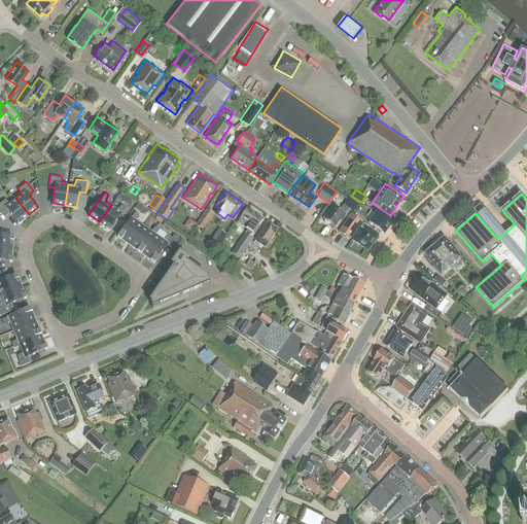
[(341,219),(349,208),(351,210),(357,202),(349,197),(345,204),(344,203),(339,209),(332,204),(323,217),(335,224),(339,218),(341,219)]
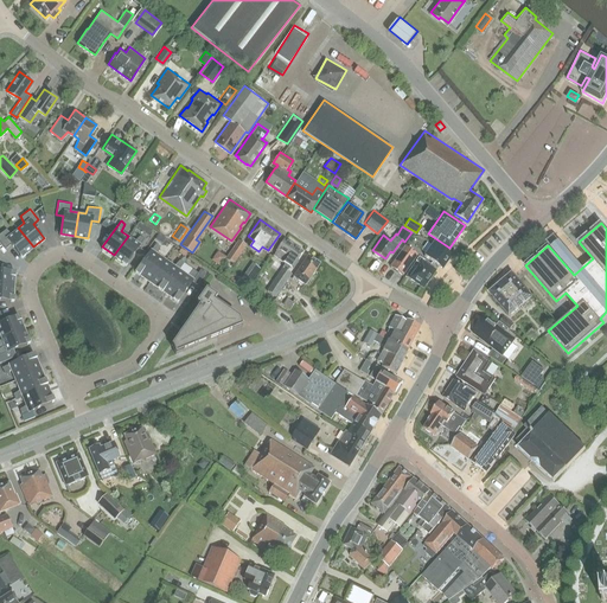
[(33,247),(18,228),(12,232),(6,228),(0,231),(0,239),(5,247),(11,242),(21,256),(33,247)]
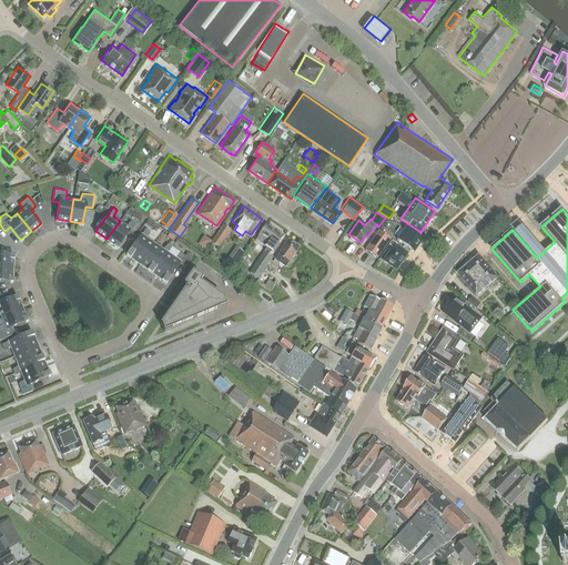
[(120,221),(107,239),(118,246),(134,222),(131,219),(125,224),(120,221)]
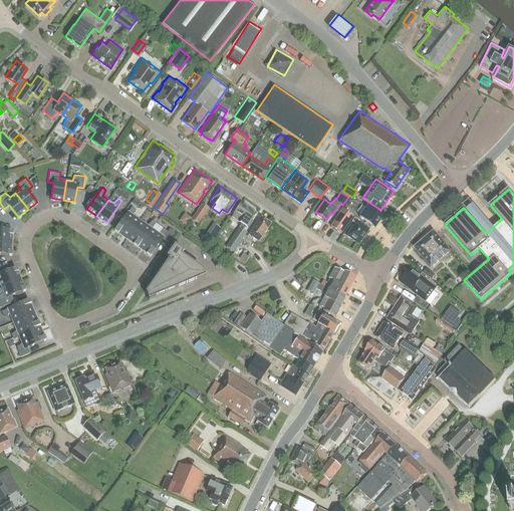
[(250,222),(257,211),(241,200),(231,215),(241,222),(226,245),(233,250),(247,230),(244,228),(246,225),(247,225),(249,222),(250,222)]
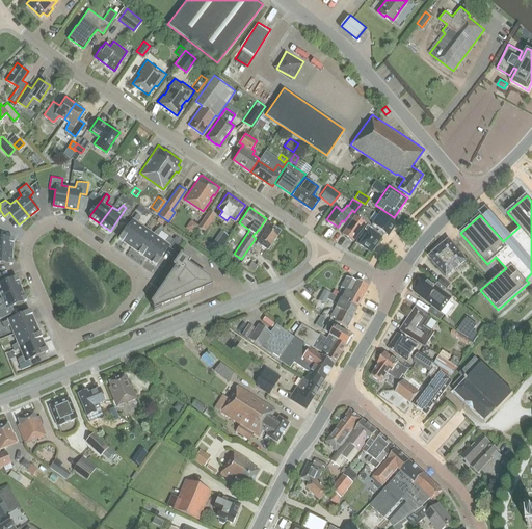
[(215,213),(208,209),(196,225),(204,230),(215,213)]
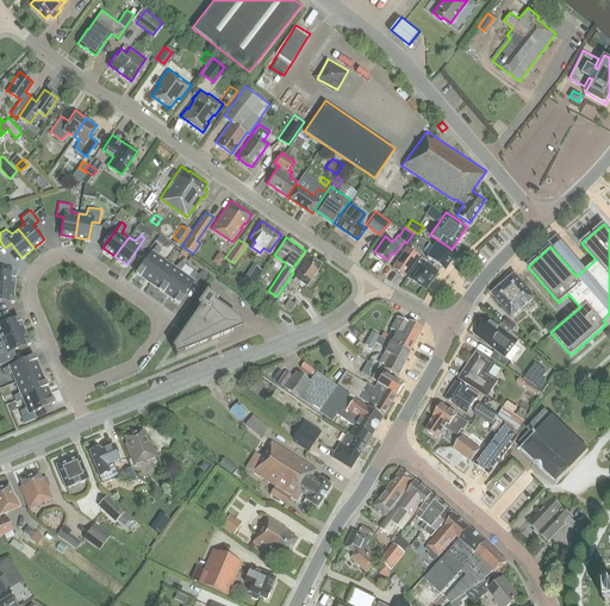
[(444,268),(454,254),(442,245),(441,245),(436,242),(427,255),(433,260),(433,258),(444,268)]
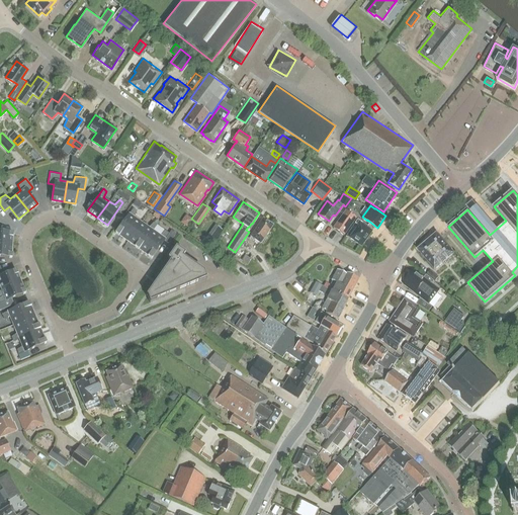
[(127,239),(141,221),(134,216),(137,209),(133,206),(115,231),(127,239)]
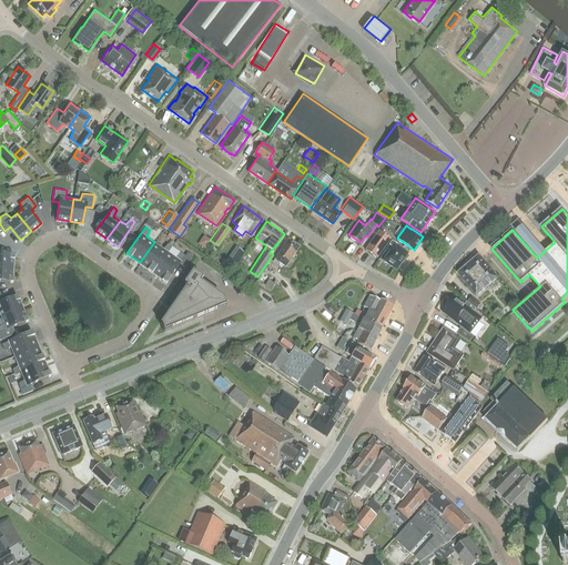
[(365,248),(376,255),(391,236),(379,228),(365,248)]
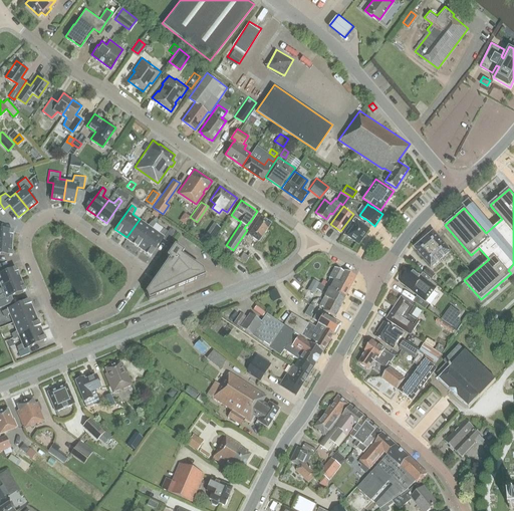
[(258,239),(271,221),(261,214),(248,232),(258,239)]
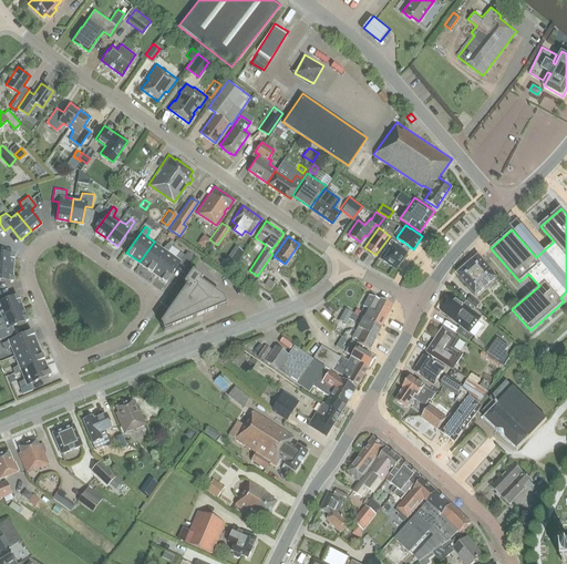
[(401,247),(402,245),(391,237),(388,242),(392,245),(382,258),(392,265),(397,264),(406,250),(401,247)]
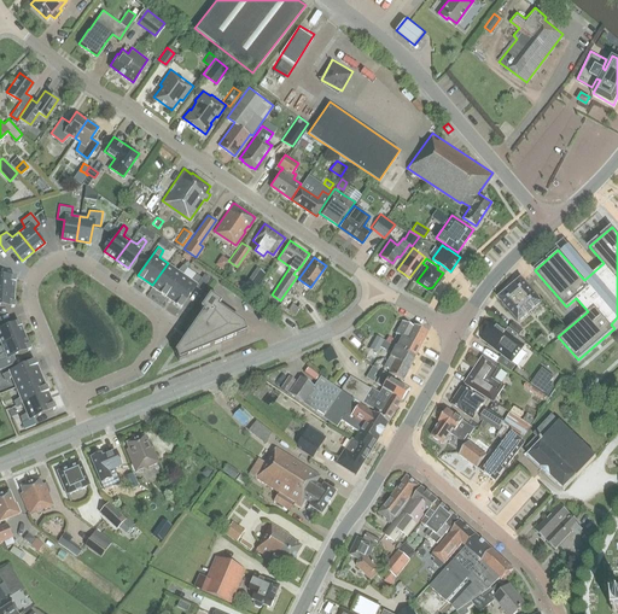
[(167,296),(182,273),(187,267),(182,263),(176,269),(168,263),(152,285),(167,296)]
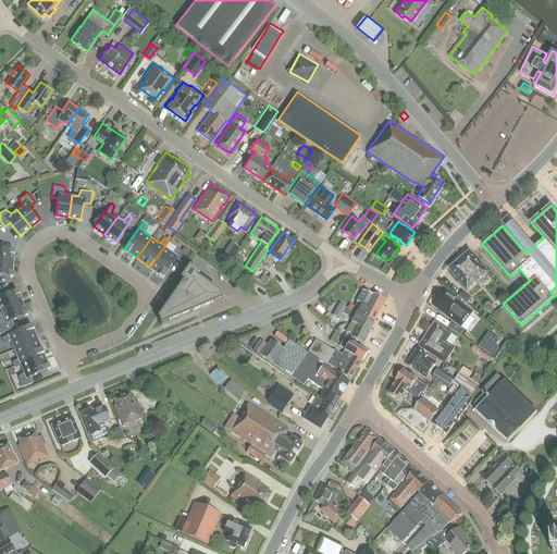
[(182,260),(189,249),(184,245),(176,256),(182,260)]
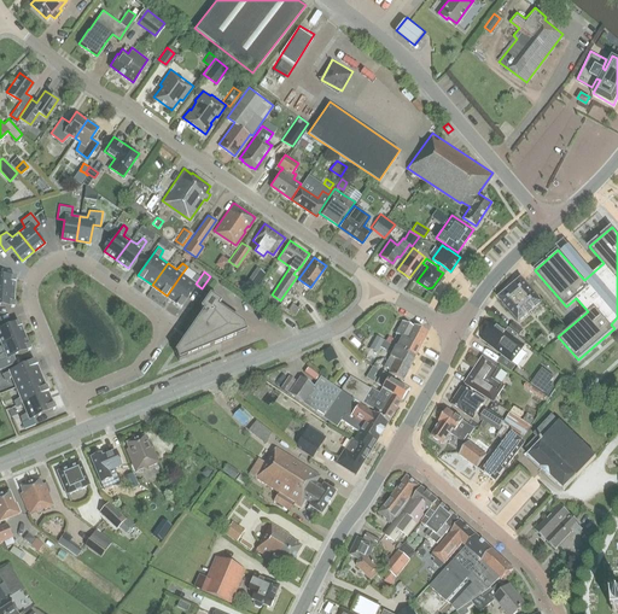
[(182,273),(167,296),(180,305),(200,276),(197,273),(191,279),(182,273)]
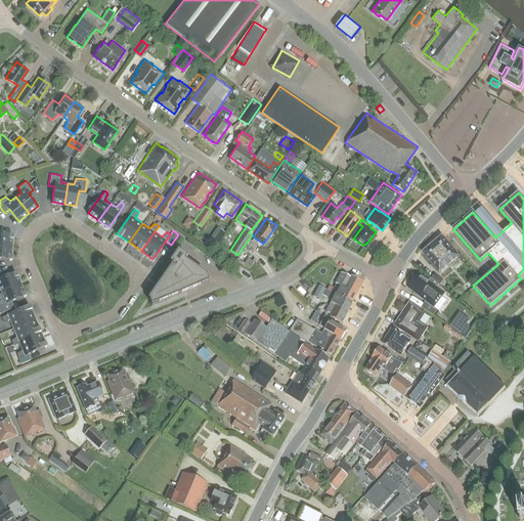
[(0,245),(11,246),(12,233),(0,232),(0,245)]
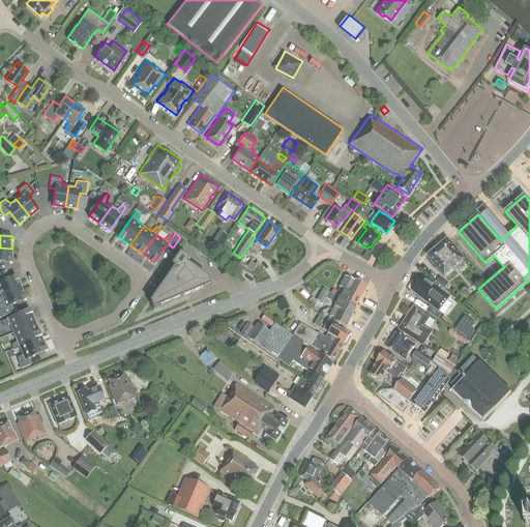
[(215,235),(212,239),(219,244),(222,240),(215,235)]
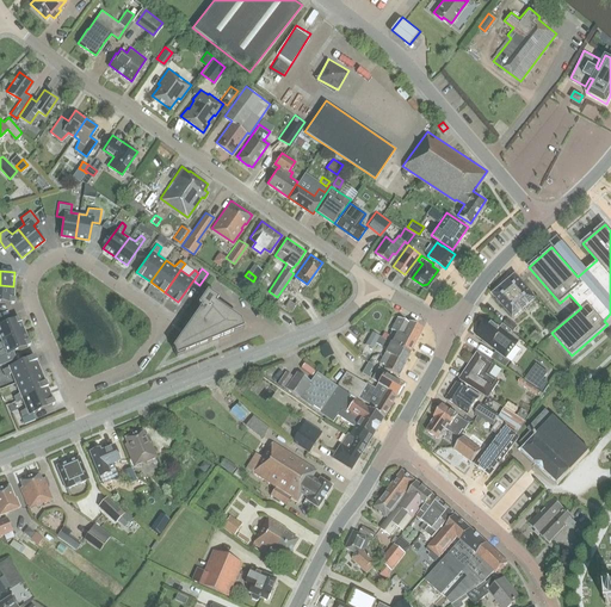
[(516,273),(493,292),(512,316),(535,297),(516,273)]
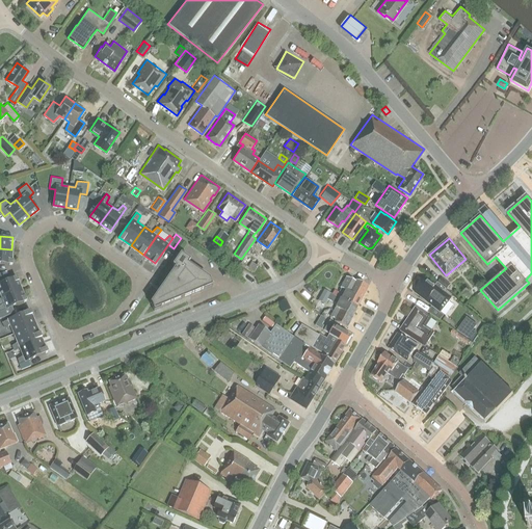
[(0,261),(11,262),(11,249),(0,248),(0,261)]
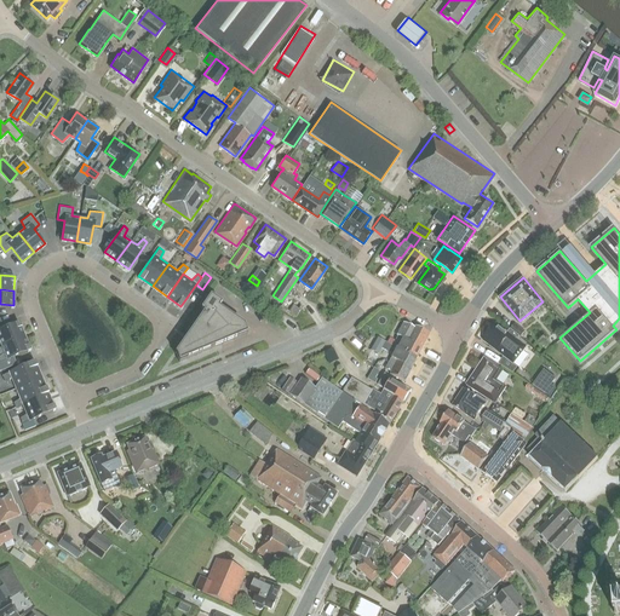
[(208,347),(219,343),(247,332),(245,324),(219,306),(222,301),(210,294),(201,308),(204,310),(174,352),(178,360),(208,347)]
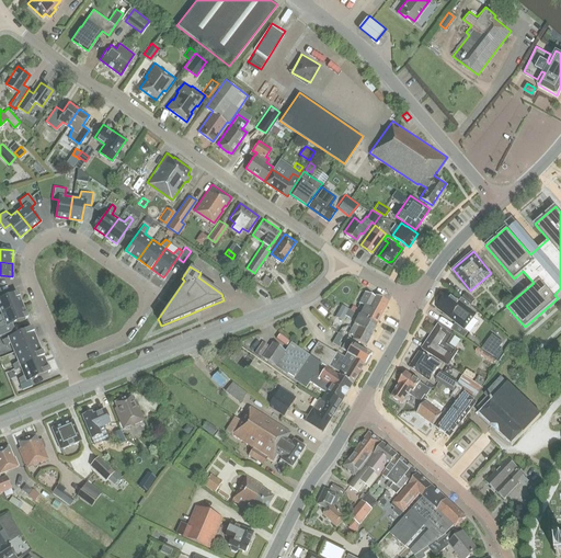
[(265,274),(261,280),(266,284),(271,277),(265,274)]
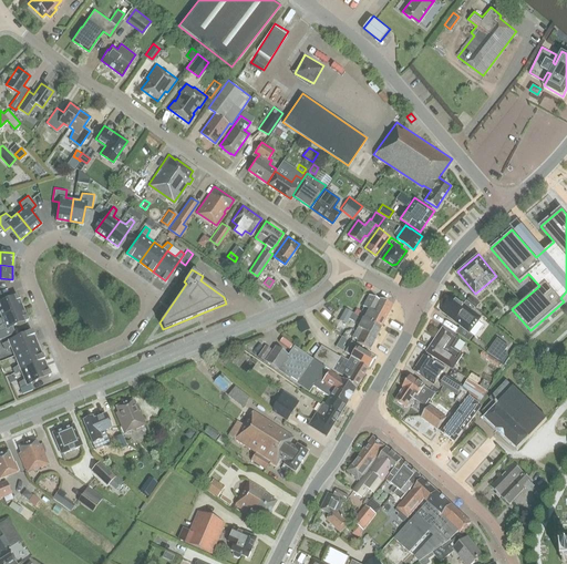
[(380,326),(392,304),(380,297),(379,298),(369,293),(362,305),(369,308),(363,317),(346,307),(339,318),(346,321),(349,317),(359,322),(358,326),(375,335),(380,326)]
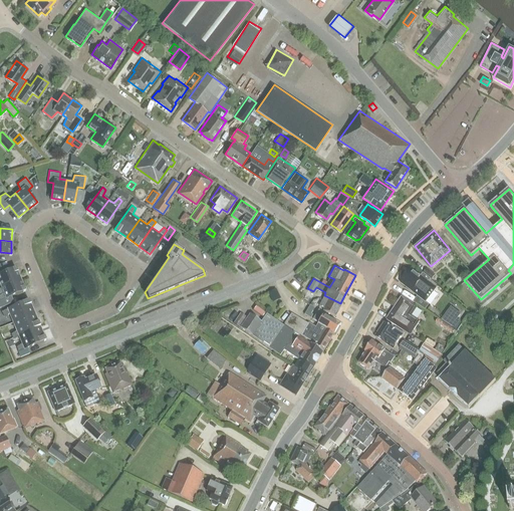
[(0,282),(1,285),(20,277),(15,266),(2,272),(0,268),(0,282)]
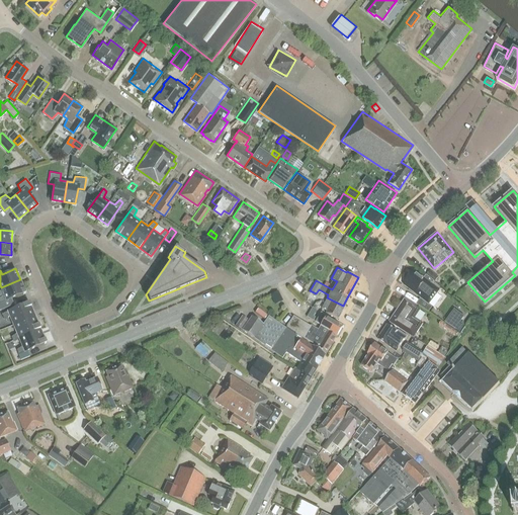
[(433,279),(433,280),(437,274),(429,268),(425,273),(426,274),(426,273),(433,279)]
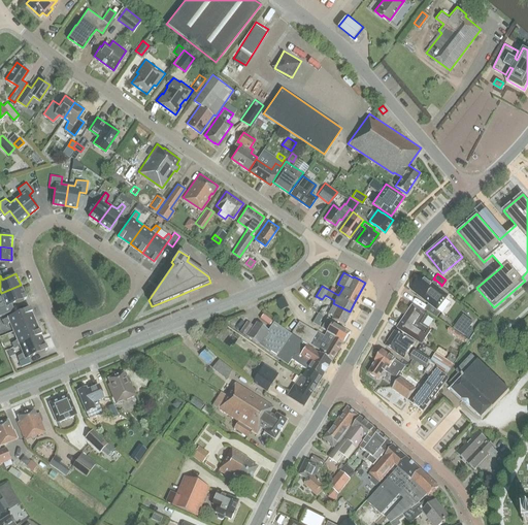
[(434,279),(434,280),(432,282),(422,274),(411,288),(437,307),(449,293),(440,287),(441,285),(434,279)]
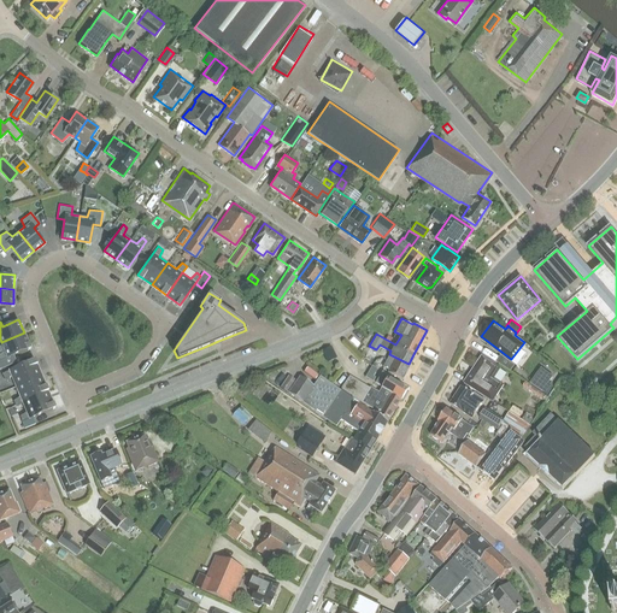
[(29,346),(24,332),(1,342),(5,349),(0,352),(0,366),(9,364),(5,357),(29,346)]
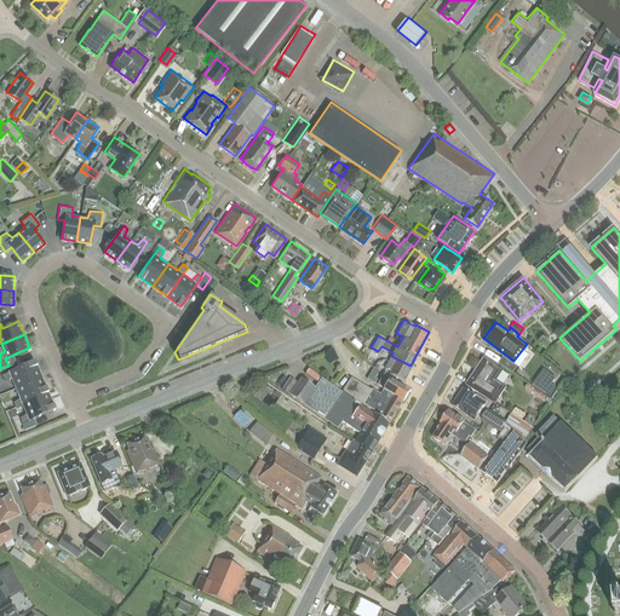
[(466,383),(484,395),(494,402),(506,384),(497,378),(503,368),(484,355),(466,383)]
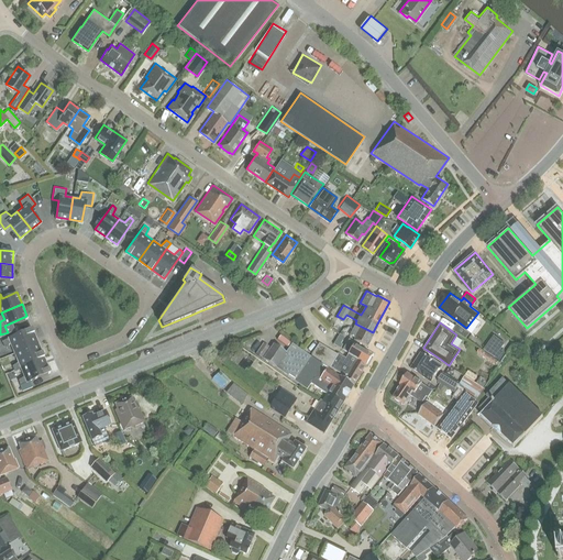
[(373,332),(355,324),(350,333),(355,336),(354,338),(366,346),(373,332)]
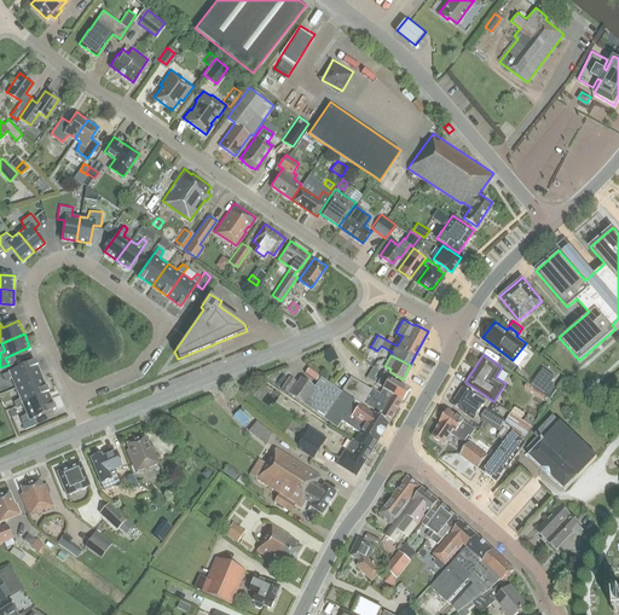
[(16,386),(41,375),(34,359),(1,372),(4,378),(12,376),(16,386)]
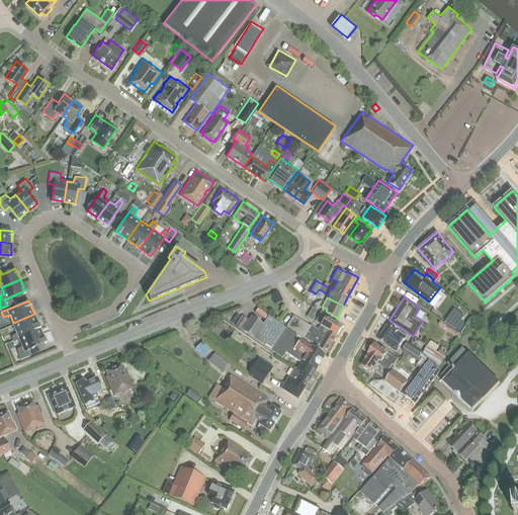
[(315,315),(313,314),(317,308),(313,305),(307,315),(313,319),(315,315)]
